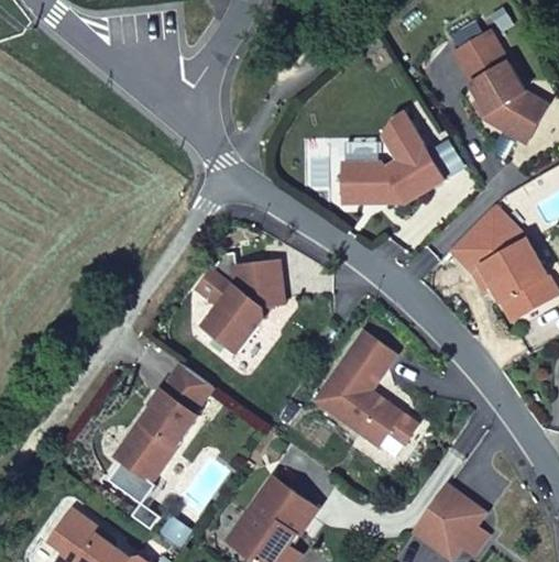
[(525,91),(489,30),(451,52),(479,98),(488,112),(505,122),(502,128),(526,142),(547,103),(525,91)]
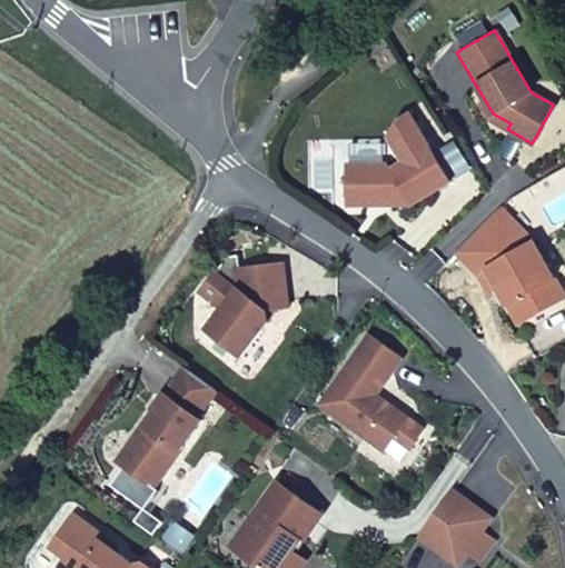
[(488,118),(507,129),(511,123),(493,113),(484,99),(478,103),(488,118)]
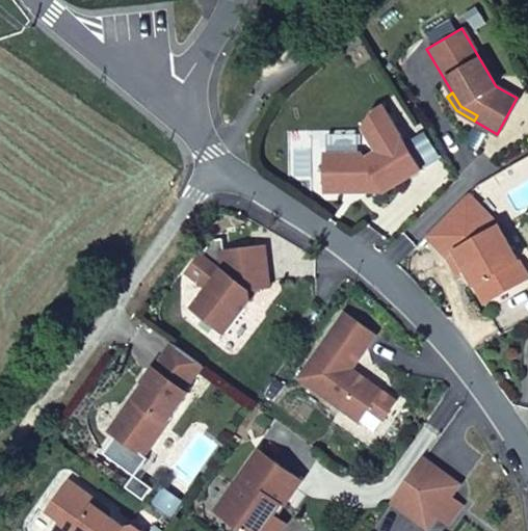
[(326,153),(322,153),(323,191),(350,191),(360,188),(366,183),(369,191),(378,185),(383,191),(420,169),(418,165),(405,143),(381,104),(371,110),(363,123),(360,122),(359,123),(371,132),(376,138),(381,147),(361,159),(361,152),(355,152),(326,153)]
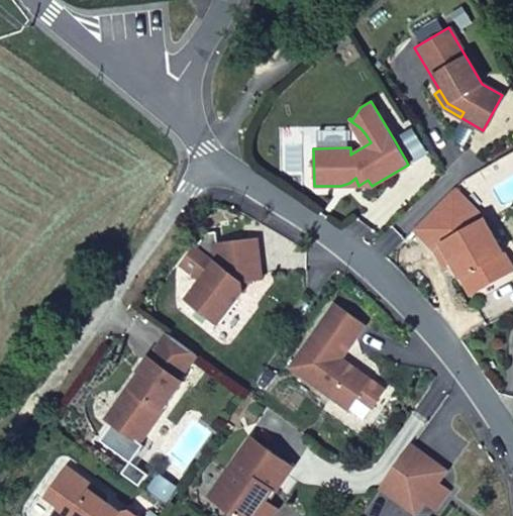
[(345,129),(316,129),(317,148),(345,147),(345,129)]
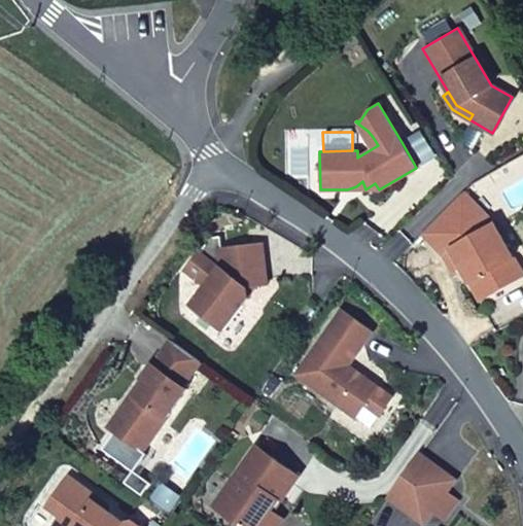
[(431,153),(419,132),(402,142),(414,164),(431,153)]
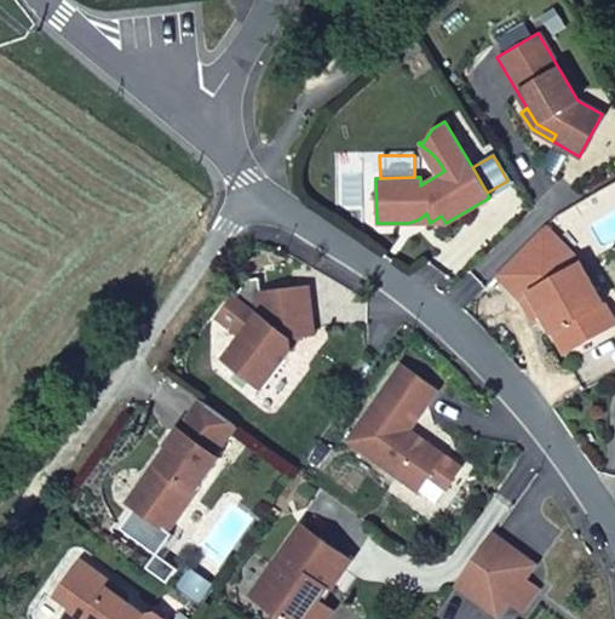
[(579,262),(541,224),(493,273),(522,302),(530,294),(540,311),(562,351),(598,332),(586,311),(602,302),(579,262)]
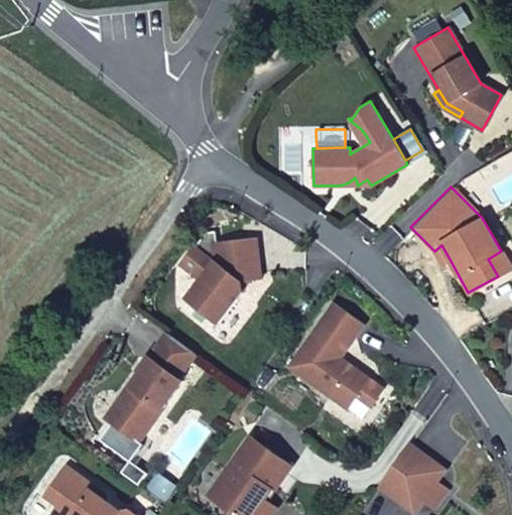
[(200,279),(184,298),(217,323),(242,290),(240,280),(260,277),(258,265),(252,266),(248,238),(215,242),(213,230),(204,232),(179,263),(200,279)]
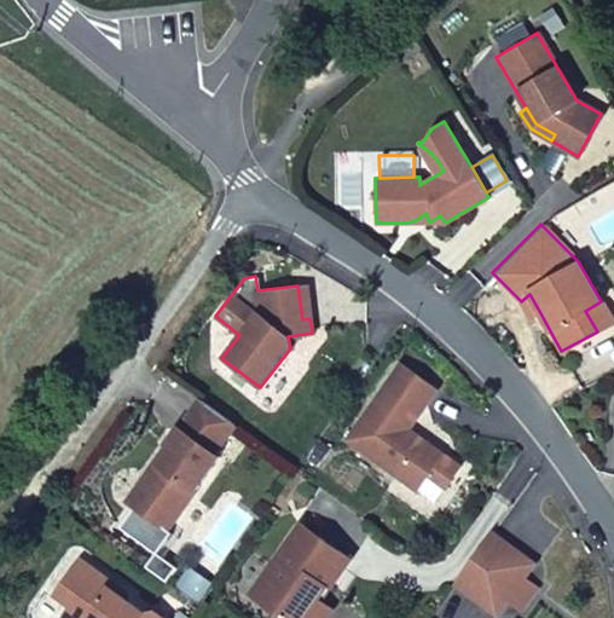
[(306,284),(297,286),(302,319),(310,318),(306,284)]
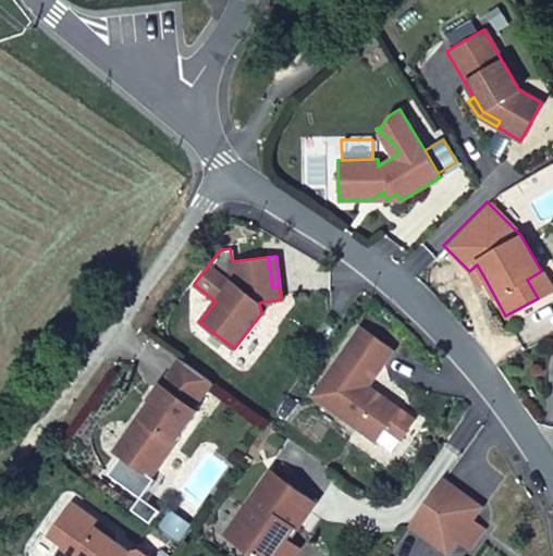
[(477,264),(469,271),(477,285),(486,280),(477,264)]
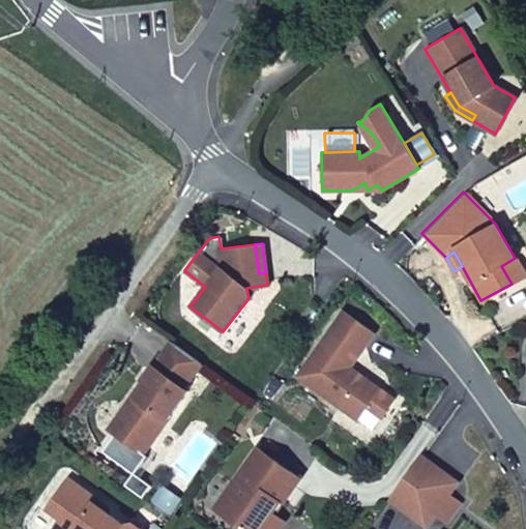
[(525,275),(515,258),(501,266),(512,284),(525,275)]
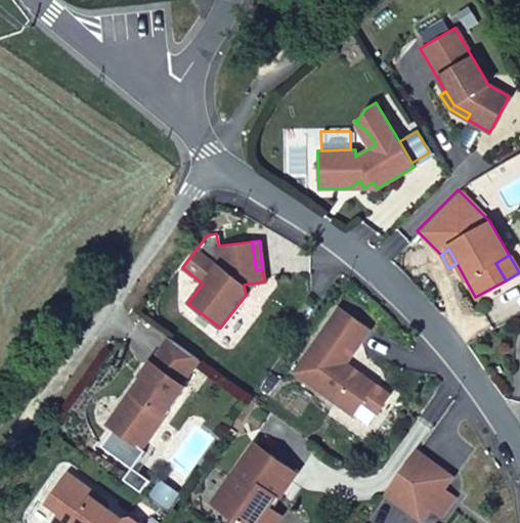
[(360,401),(376,411),(389,393),(354,369),(349,371),(342,365),(369,329),(338,307),(292,372),(352,415),(360,401)]
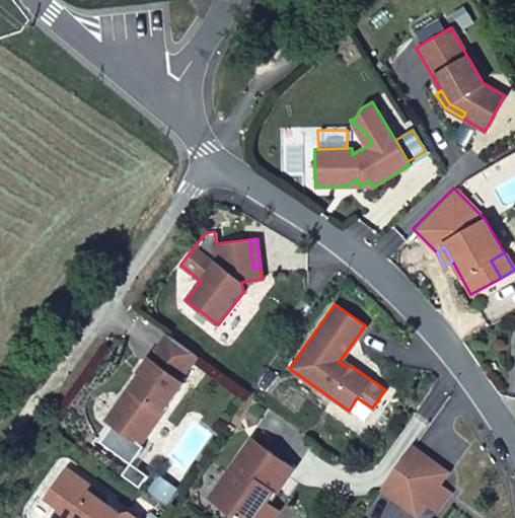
[(197,355),(165,334),(148,359),(156,364),(147,377),(143,374),(133,388),(129,386),(115,405),(126,413),(116,427),(139,444),(184,382),(179,379),(197,355)]
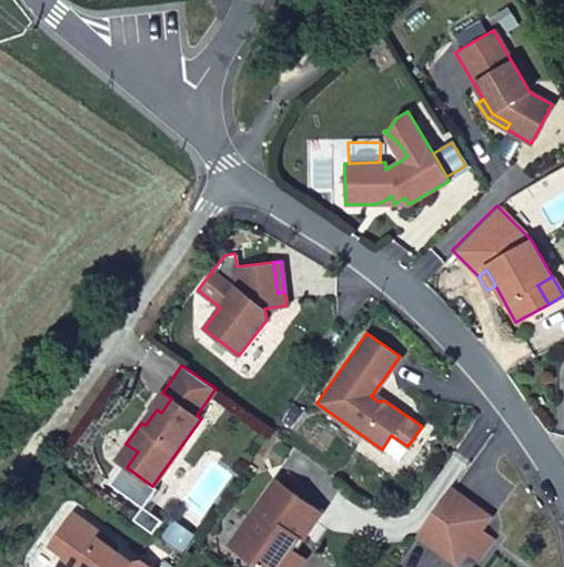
[(138,452),(126,444),(114,459),(127,467),(138,452)]
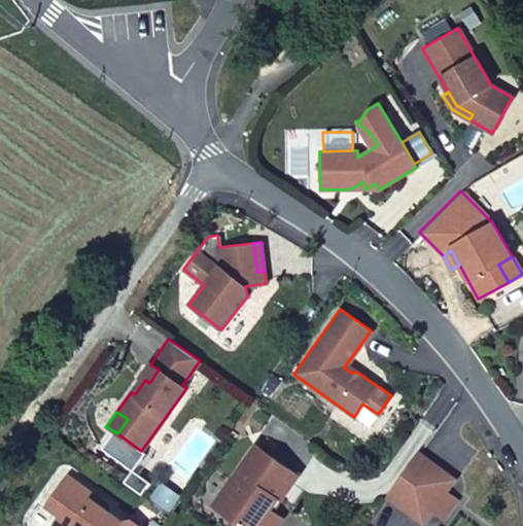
[(297,476),(254,446),(212,505),(240,525),(266,525),(271,519),(270,512),(276,499),(278,501),(297,476)]
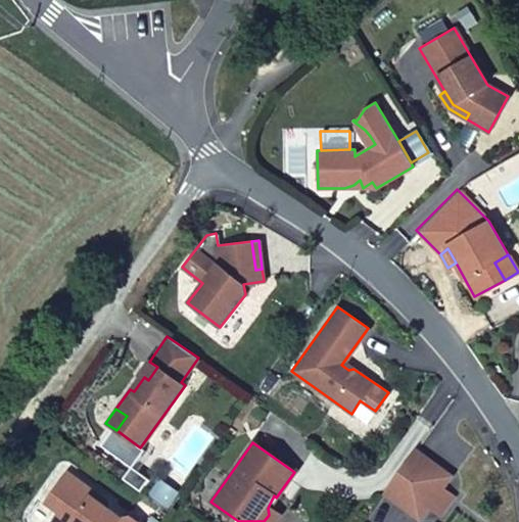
[(451,475),(413,448),(381,492),(419,519),(427,508),(438,516),(453,494),(442,486),(451,475)]
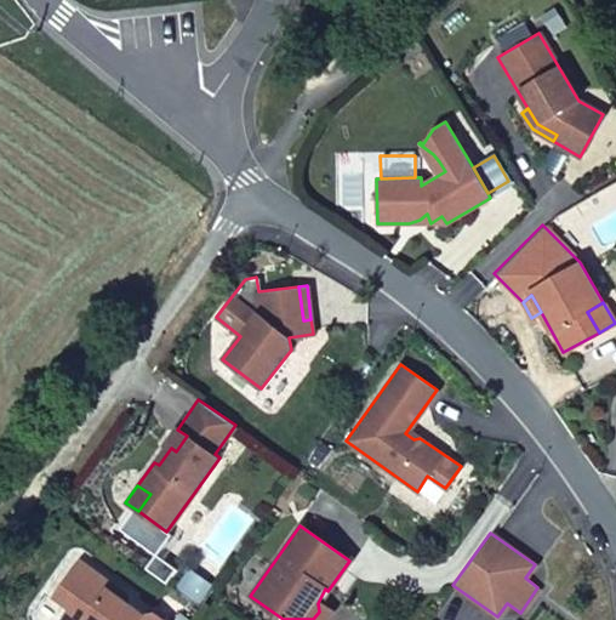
[(164,619),(154,613),(144,615),(127,603),(126,595),(78,561),(52,596),(68,608),(58,619),(164,619)]
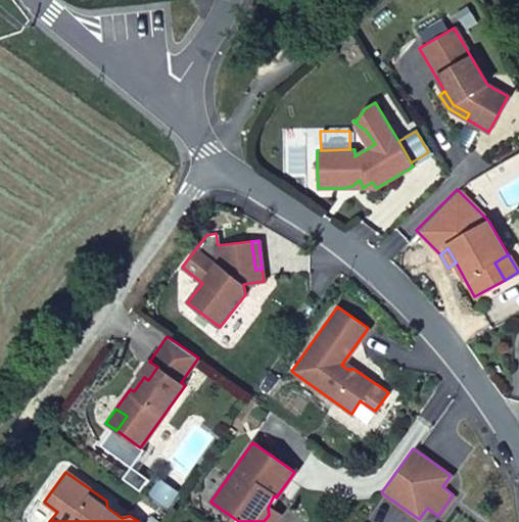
[(264,521),(272,521),(278,514),(268,508),(269,515),(264,521)]
